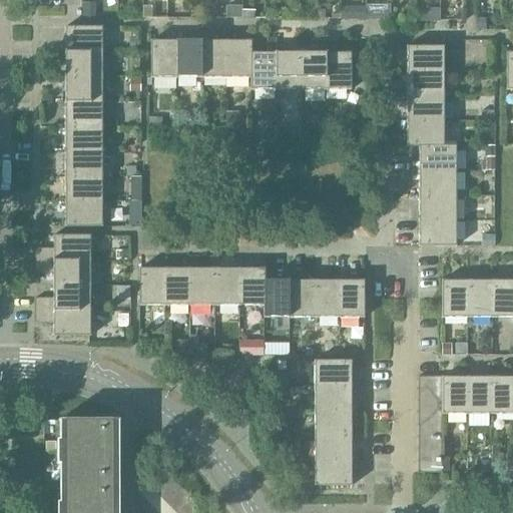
[(82,7),(82,18),(94,18),(94,6),(82,7)]
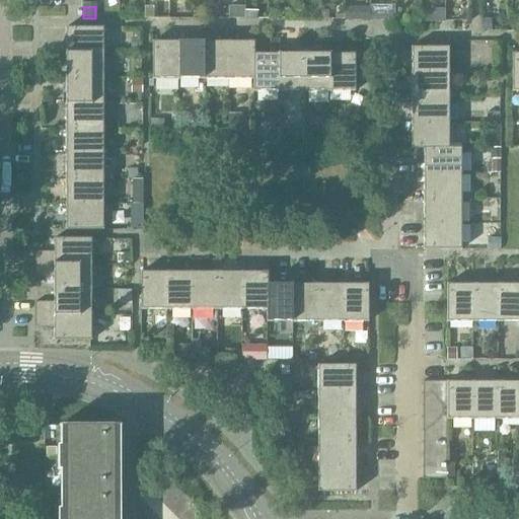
[(228,18),(244,18),(244,10),(244,7),(228,6),(228,18)]
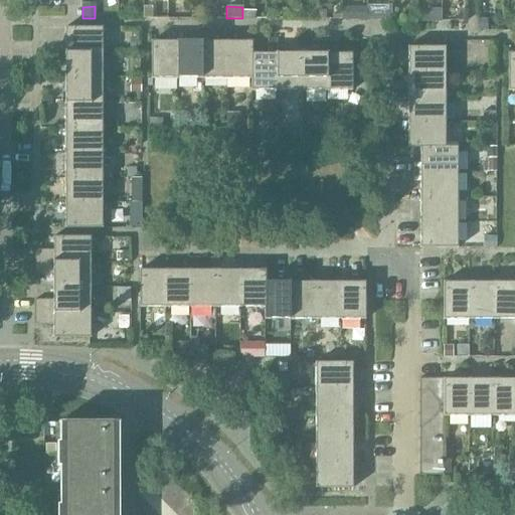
[(467,9),(459,9),(459,20),(468,20),(467,9)]
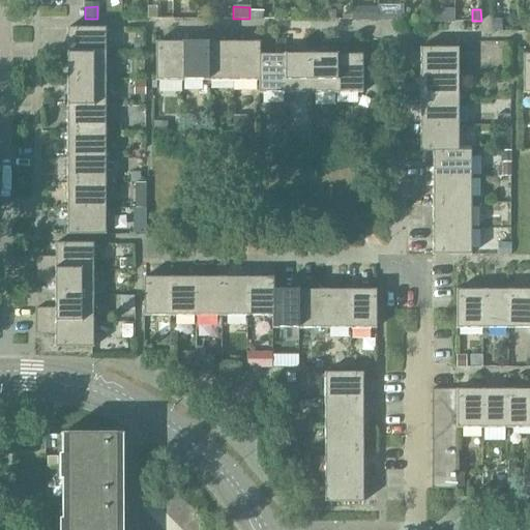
[(262,10),(249,10),(249,19),(262,20),(262,10)]
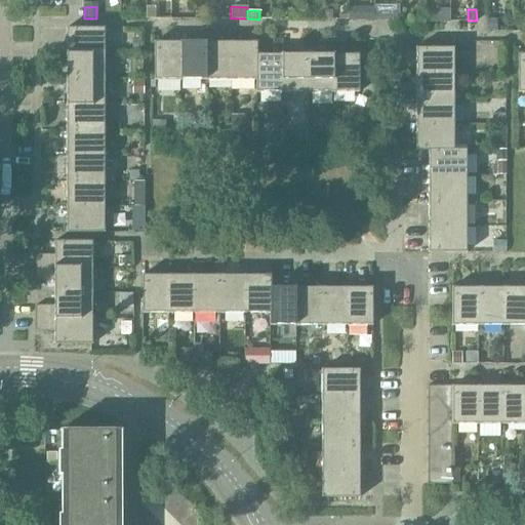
[(496,18),(486,18),(486,30),(496,30),(496,18)]
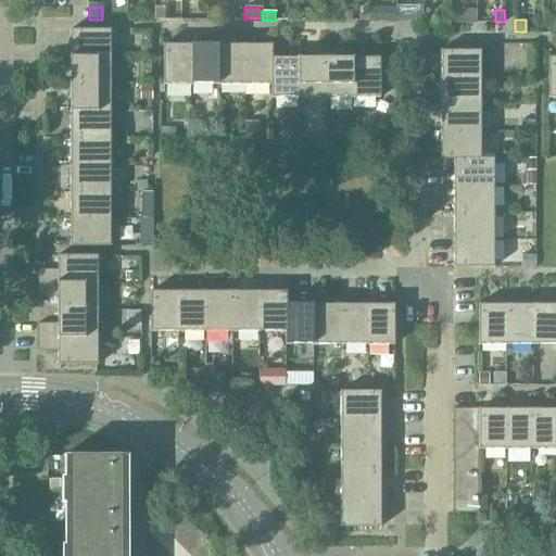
[(70,30),(70,58),(110,58),(110,30),(70,30)]
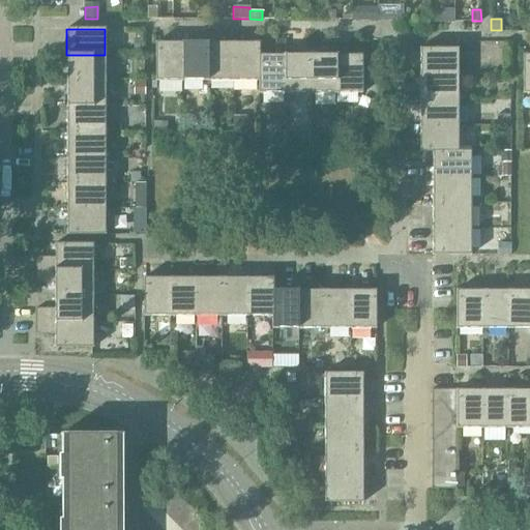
[(155,82),(180,82),(181,34),(172,34),(172,42),(155,42),(155,82)]
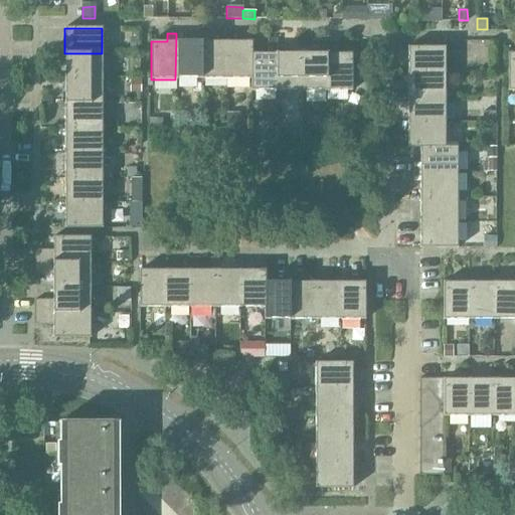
[(175,79),(200,79),(200,41),(186,41),(186,33),(176,33),(175,79)]
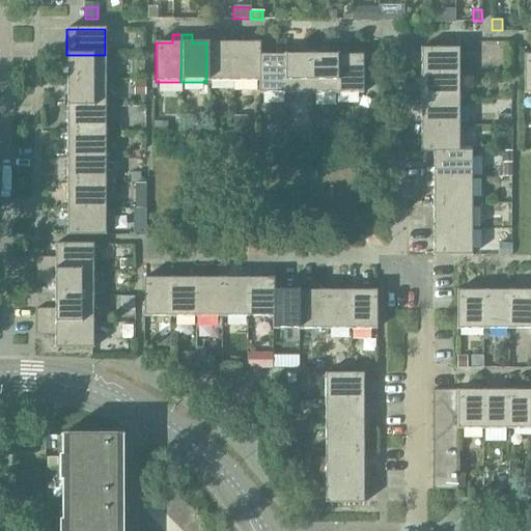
[(259,82),(258,82),(258,94),(285,94),(285,46),(285,39),(276,39),(276,48),(275,55),(259,55),(259,82)]
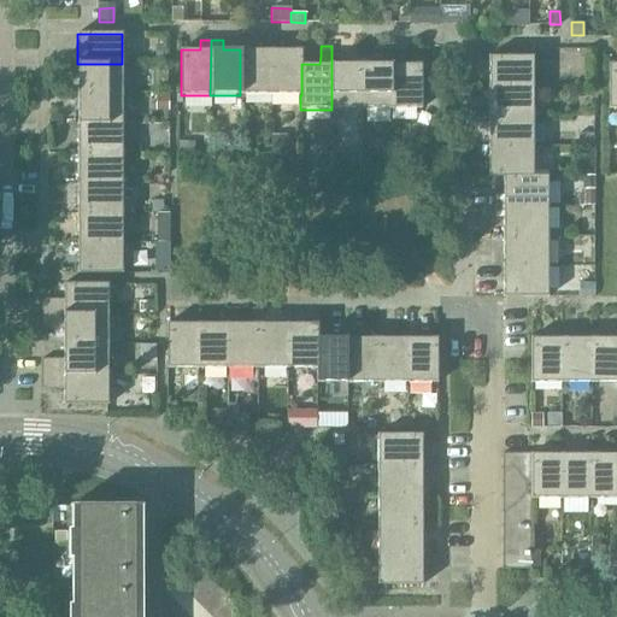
[(240,95),(270,95),(270,50),(260,50),(240,50),(240,95)]
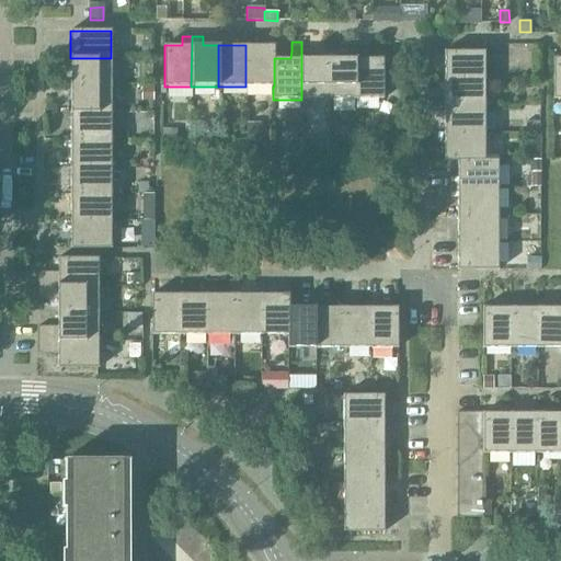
[(245,87),(273,87),(274,87),(274,58),(274,45),(255,45),(245,45),(245,87)]
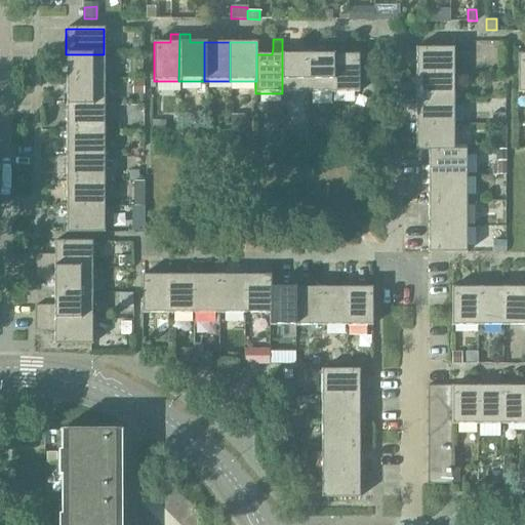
[(470,42),(457,42),(457,54),(461,54),(470,54),(470,42)]
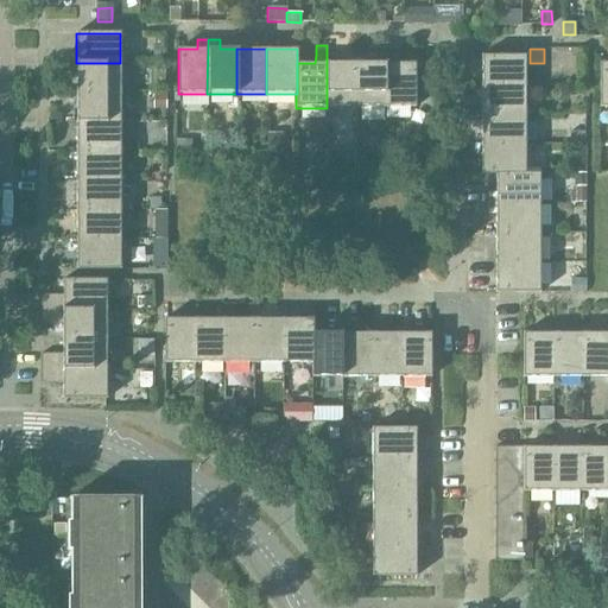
[(337,52),(327,52),(327,108),(354,108),(354,63),(337,63),(337,52)]
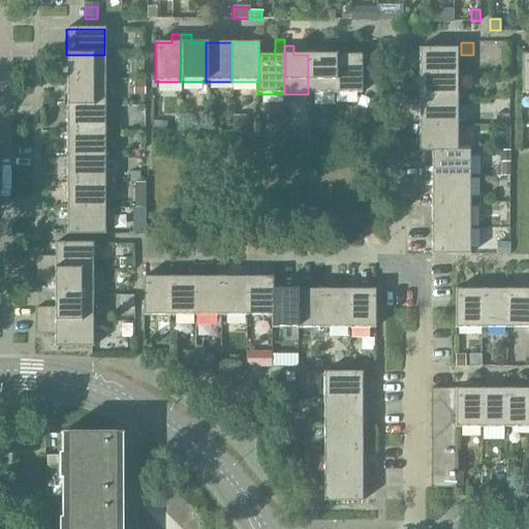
[(418,49),(418,74),(457,74),(457,49),(418,49)]
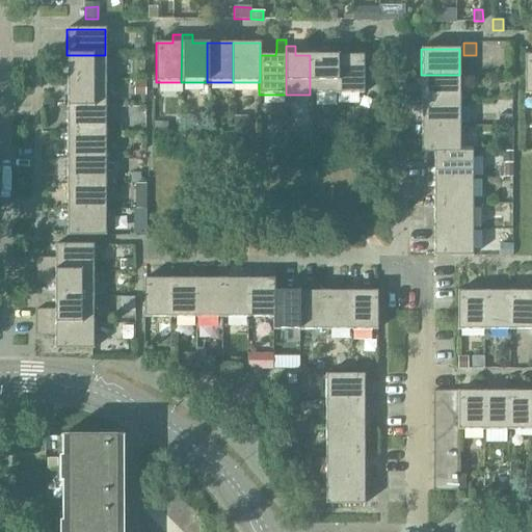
[(67,55),(67,81),(106,81),(105,55),(67,55)]
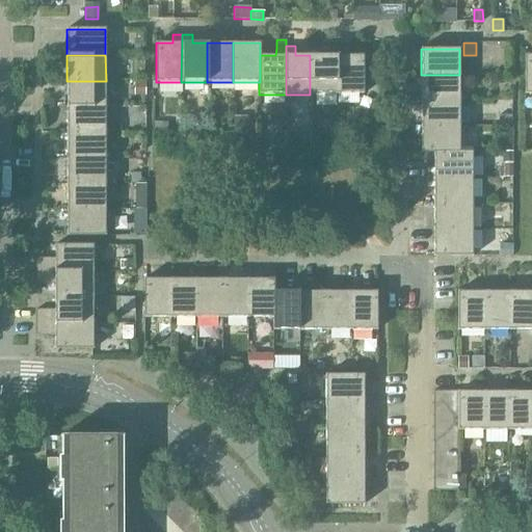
[(337,55),(310,55),(310,95),(337,95),(337,55)]
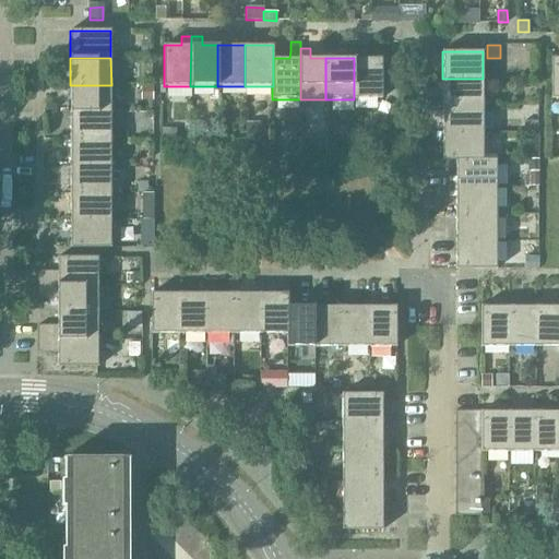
[(381,58),(354,58),(354,99),(381,99),(381,58)]
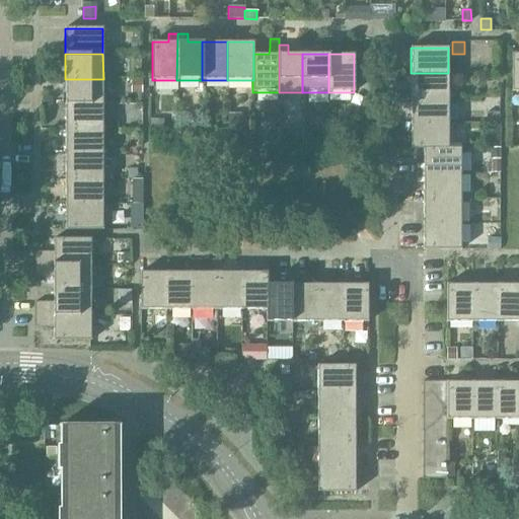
[(366,66),(354,66),(354,78),(366,78),(366,66)]
